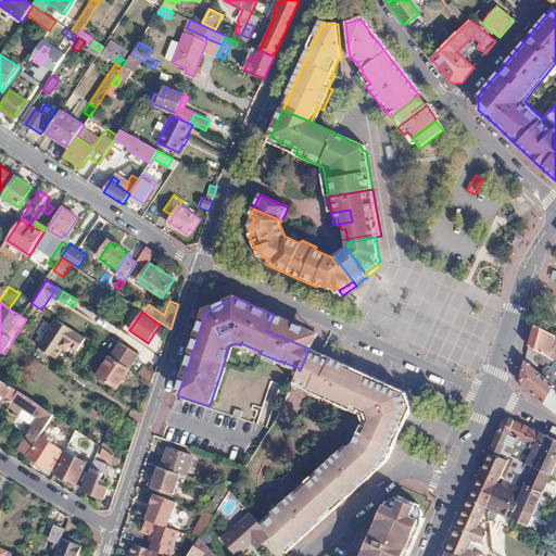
[(310,349),(316,335),(306,330),(274,315),(266,330),(310,349)]
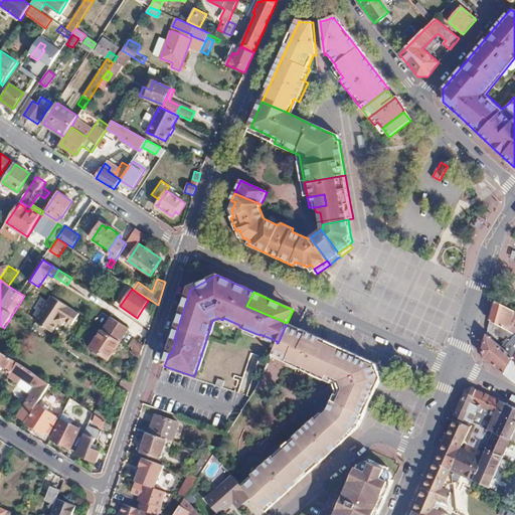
[(72,325),(80,314),(53,296),(36,321),(53,332),(59,323),(63,326),(66,322),(72,325)]
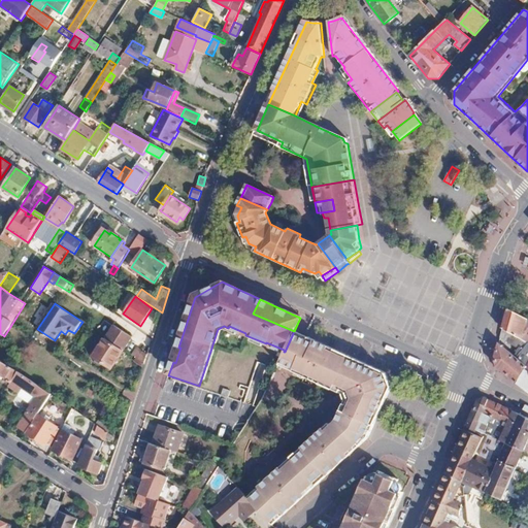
[(502,329),(522,339),(523,333),(527,335),(527,319),(507,308),(504,321),(502,329)]
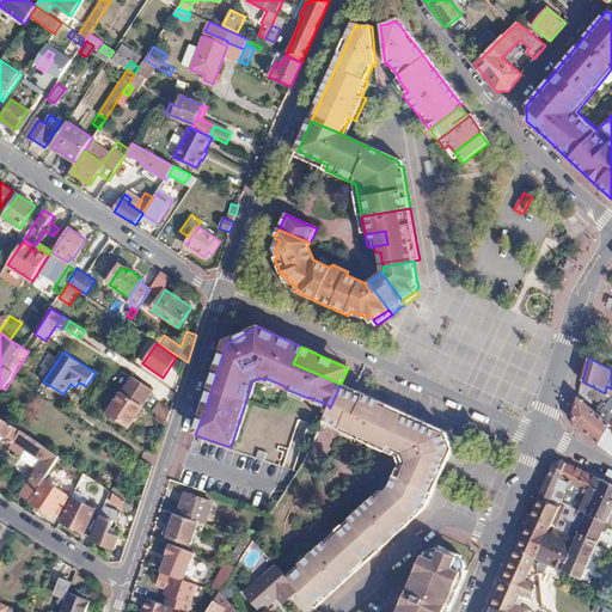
[(130,383),(124,392),(145,405),(154,391),(133,377),(130,383)]
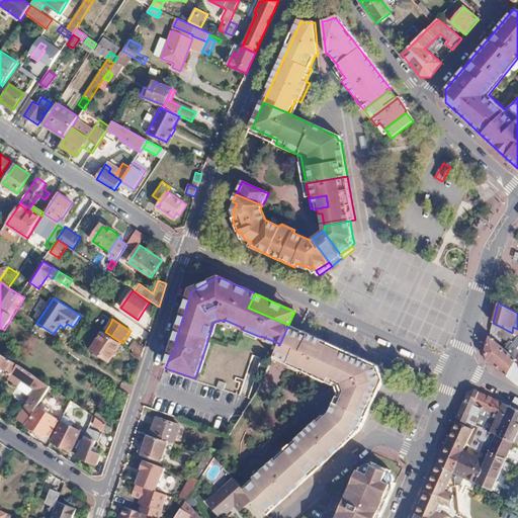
[(486,359),(506,375),(515,361),(517,363),(517,336),(512,333),(493,323),(491,331),(508,341),(506,344),(507,345),(504,349),(489,336),(485,350),(486,359)]
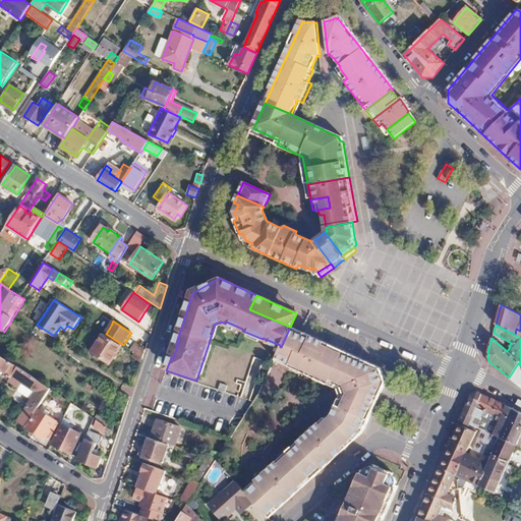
[(291,367),(306,334),(296,329),(292,328),(290,327),(281,347),(280,350),(278,354),(275,360),(283,364),(291,367)]
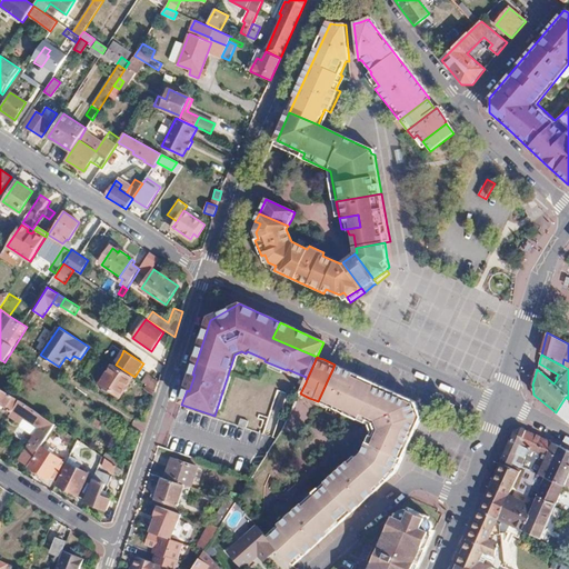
[(99,367),(91,362),(86,370),(93,376),(99,367)]
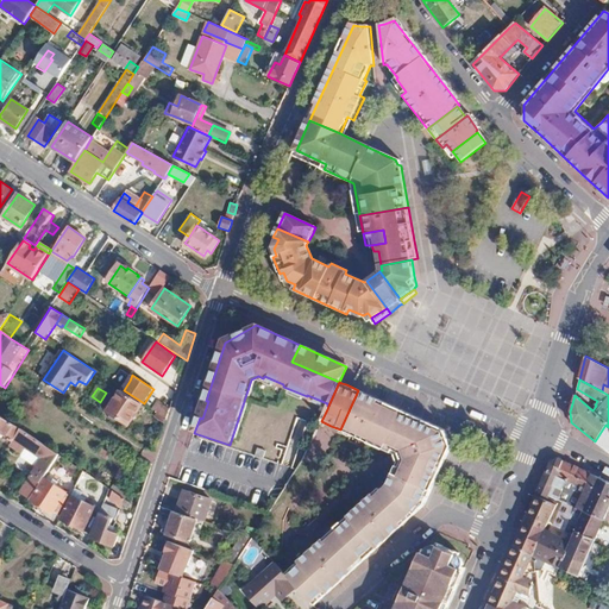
[(143,407),(143,405),(121,390),(108,412),(129,426),(136,415),(138,416),(140,415),(142,415),(143,414),(143,412),(144,410),(143,408),(143,407)]
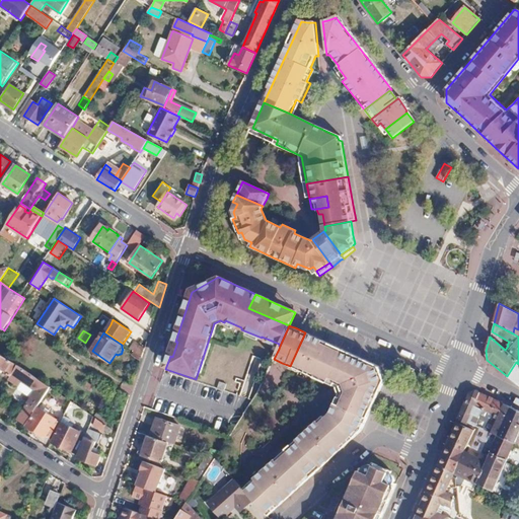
[(378,366),(305,332),(290,366),(309,375),(313,368),(319,371),(315,378),(339,389),(347,386),(349,392),(341,395),(331,414),(327,417),(322,422),(318,419),(308,429),(313,434),(307,439),(302,434),(272,462),(276,467),(272,471),(268,466),(251,480),(277,508),(359,431),(382,380),(378,366)]
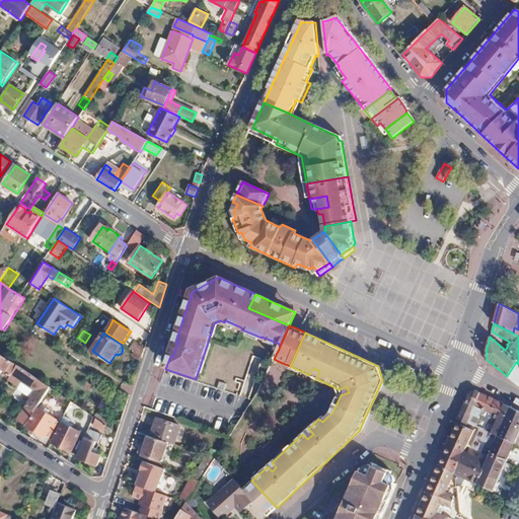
[(79,351),(67,343),(63,349),(75,357),(79,351)]
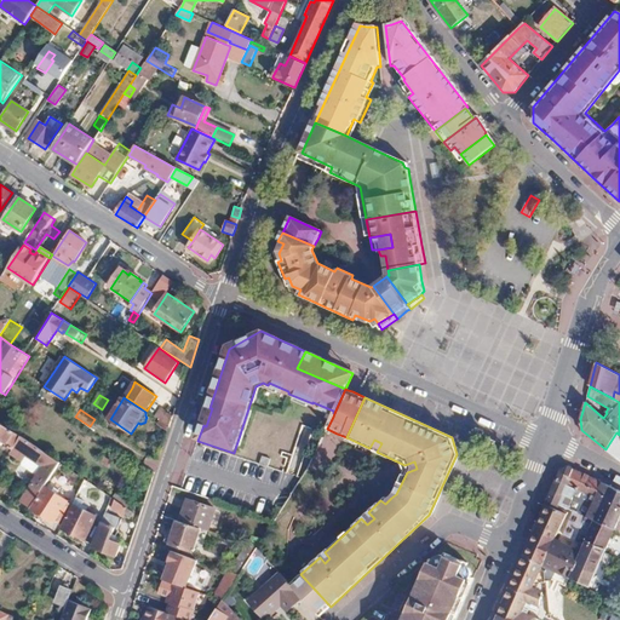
[(164,411),(160,420),(171,426),(174,415),(164,411)]
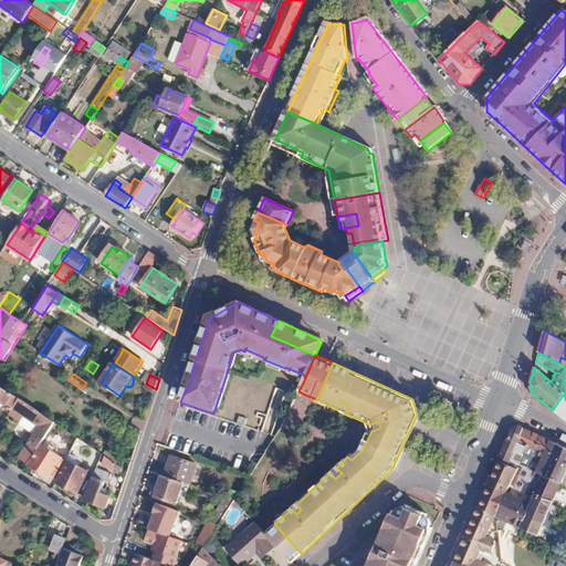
[(0,400),(8,406),(7,407),(12,411),(20,399),(0,386),(0,400)]
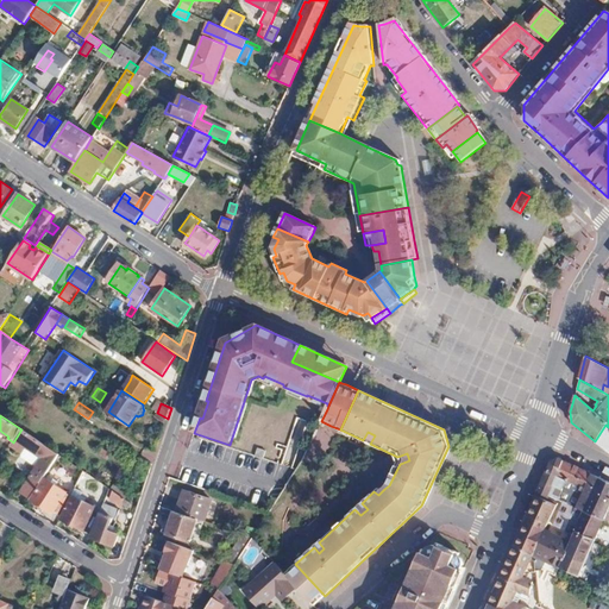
[(608,427),(606,425),(595,441),(606,450),(607,449),(608,449),(608,427)]
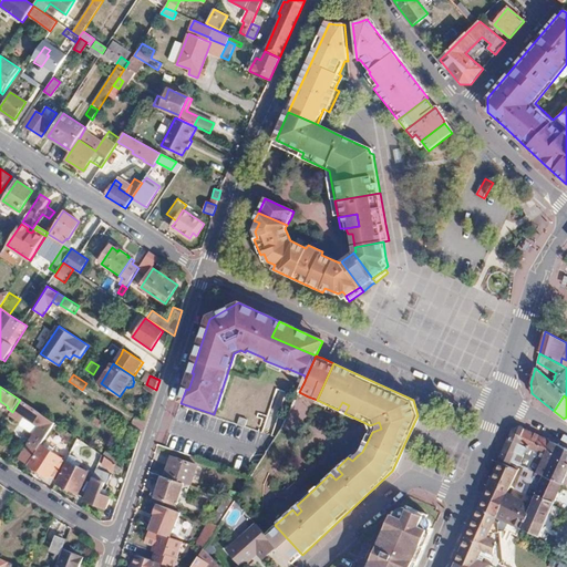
[(55,423),(20,400),(12,412),(10,414),(21,422),(20,423),(20,426),(35,436),(30,445),(27,444),(23,450),(19,456),(18,459),(28,465),(41,444),(42,444),(51,431),(55,423)]
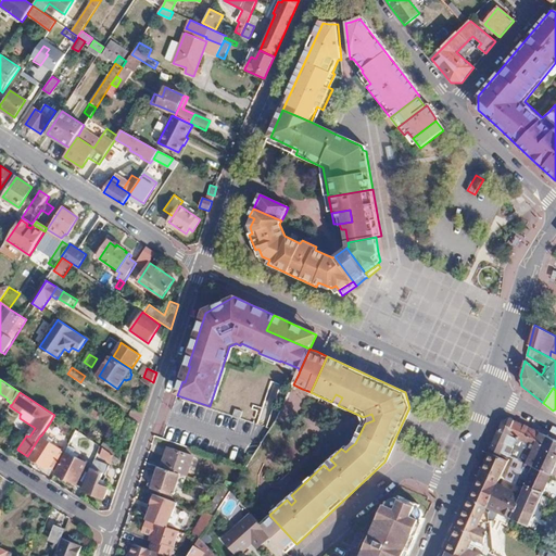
[(336,394),(331,402),(338,405),(342,397),(336,394)]
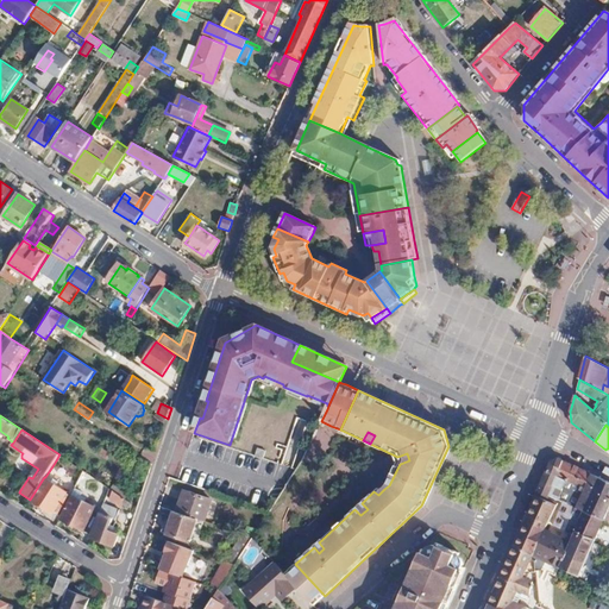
[(265,457),(268,449),(259,446),(257,454),(265,457)]
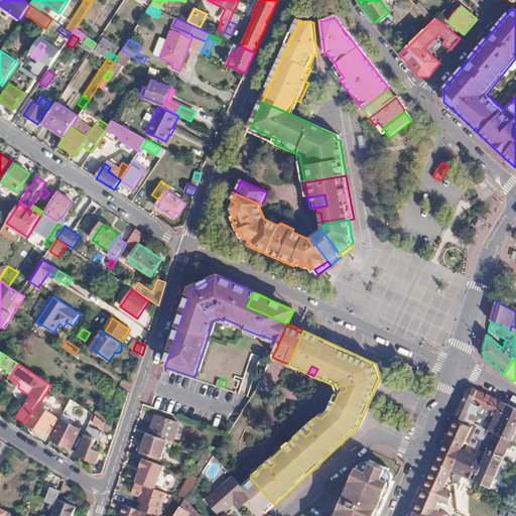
[(95,385),(87,380),(84,384),(92,389),(95,385)]
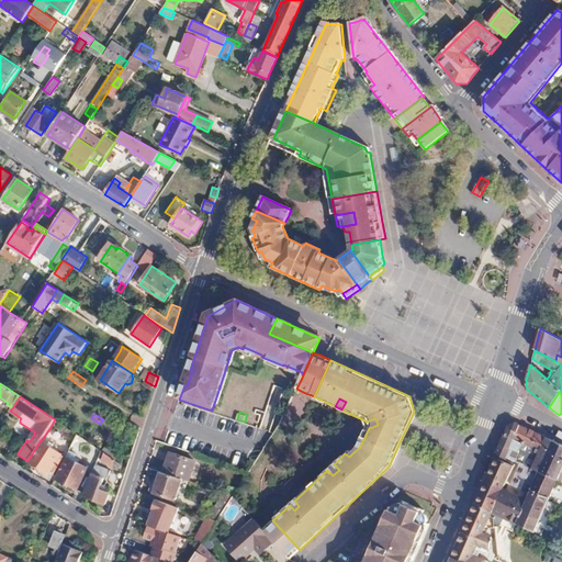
[(375,418),(367,422),(369,428),(378,425),(375,418)]
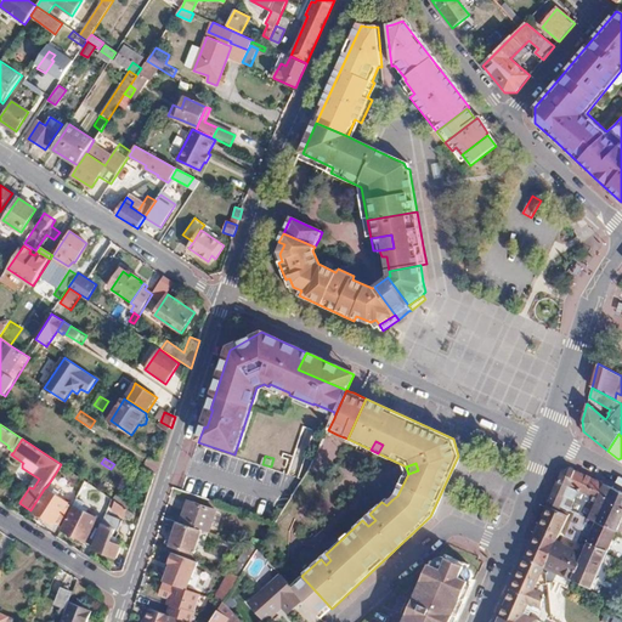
[(86,481),(61,464),(56,473),(66,479),(68,475),(78,482),(73,492),(79,496),(86,481)]
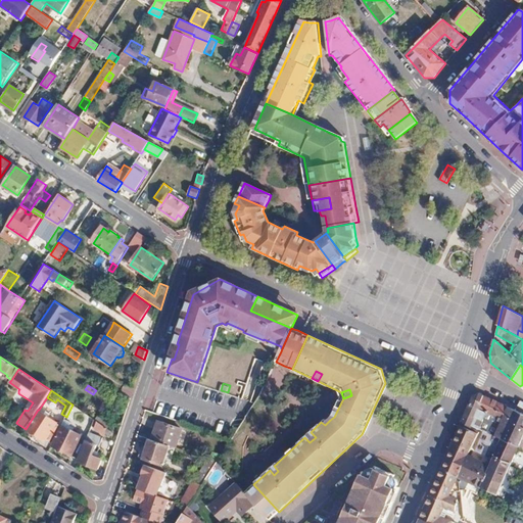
[(461,422),(477,429),(483,431),(475,450),(485,455),(487,449),(490,443),(493,436),(507,407),(479,394),(472,396),(461,422)]
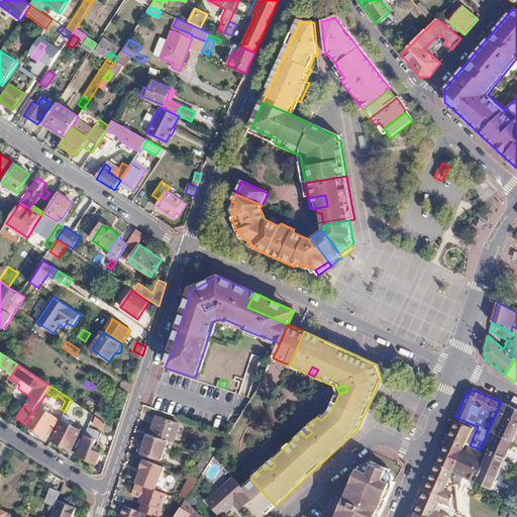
[(516,409),(501,402),(488,431),(512,441),(516,443),(516,409)]
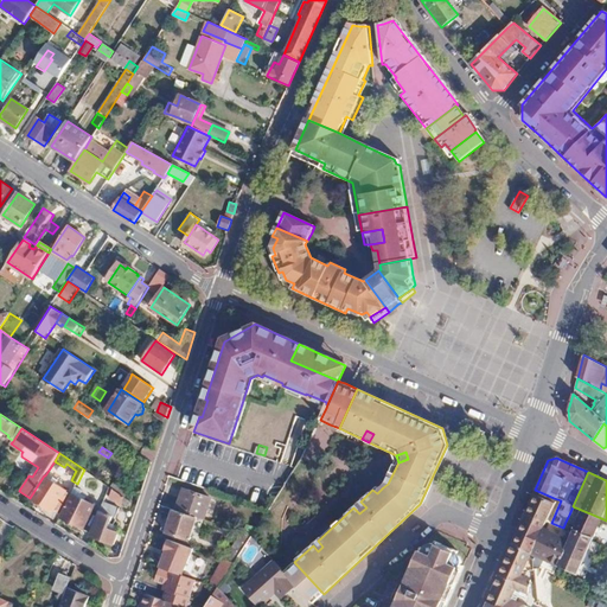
[(68,490),(45,475),(31,498),(53,512),(55,512),(61,515),(71,494),(66,491),(68,490)]
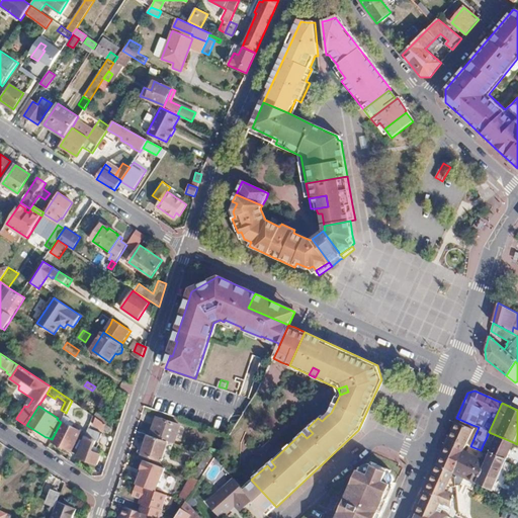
[(97,411),(94,416),(107,425),(110,420),(97,411)]
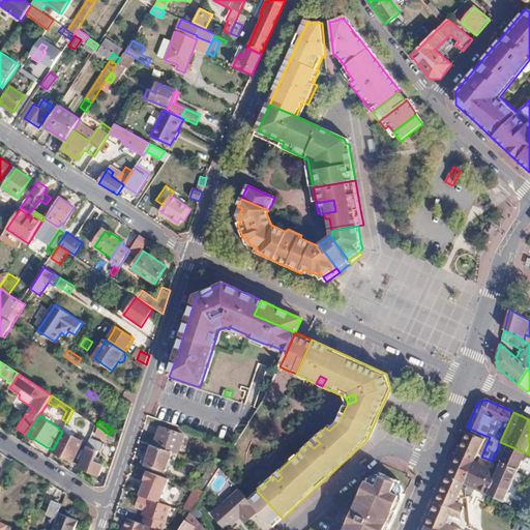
[(331,422),(325,428),(329,431),(334,425),(331,422)]
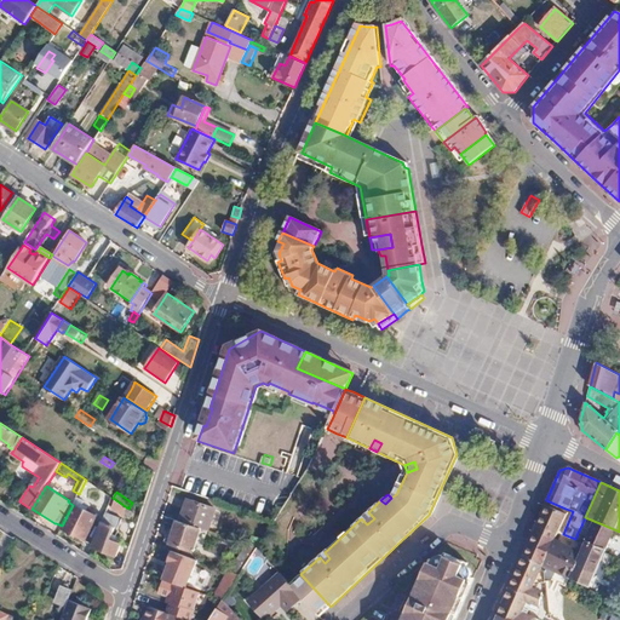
[(74,504),(87,511),(90,507),(84,504),(85,501),(76,498),(74,504)]
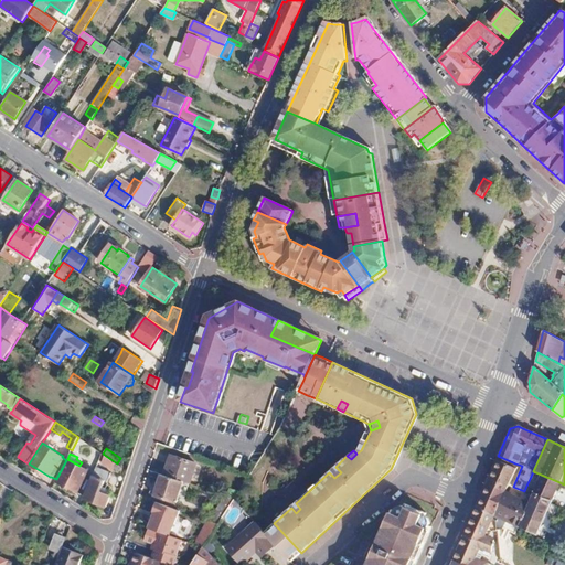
[(103,454),(100,459),(104,461),(103,464),(113,470),(114,469),(126,476),(128,471),(117,464),(103,454)]
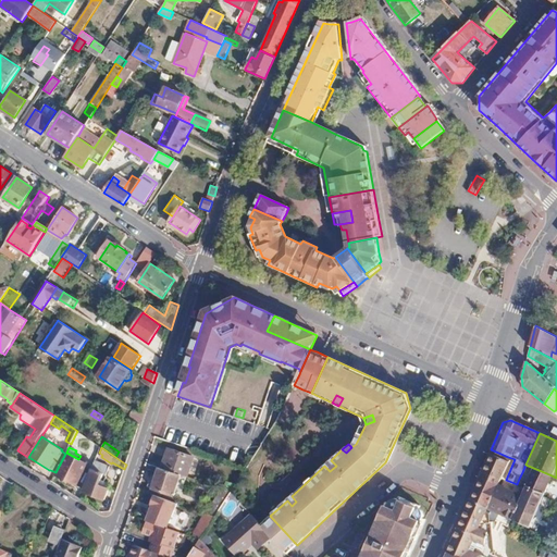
[(169,449),(161,469),(181,475),(187,478),(194,457),(169,449)]
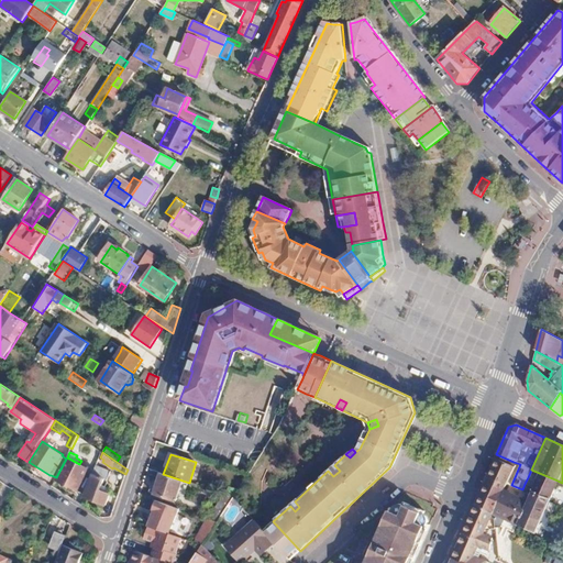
[(514,462),(496,454),(495,457),(512,465),(514,462)]
